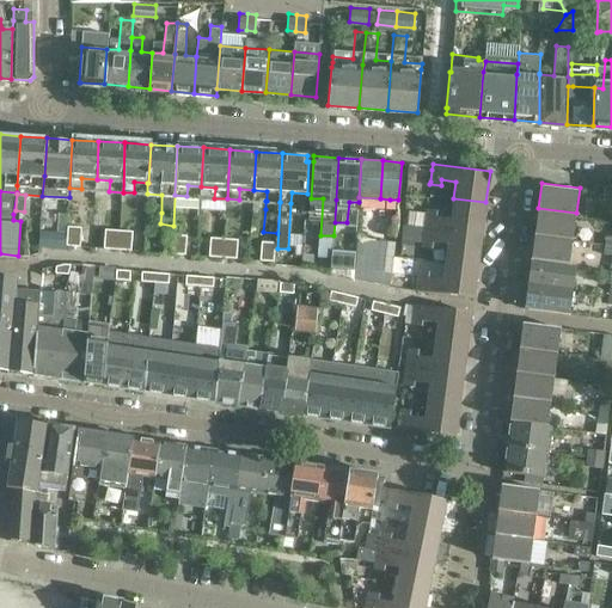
[(427,207),(424,226),(482,233),(485,202),(453,198),(451,216),(438,214),(438,208),(427,207)]
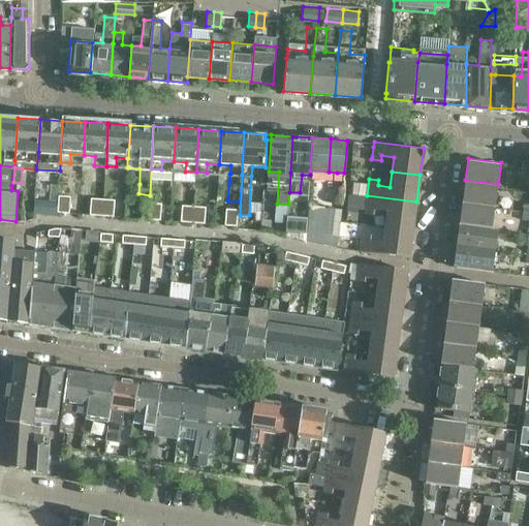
[(465,180),(462,202),(495,206),(498,184),(465,180)]
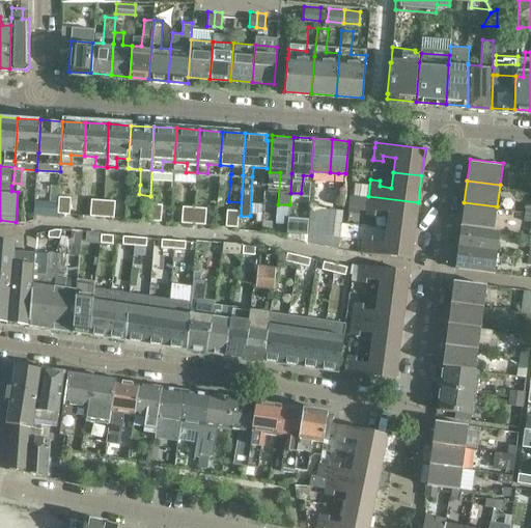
[(70,212),(71,195),(58,195),(58,201),(57,212),(70,212)]
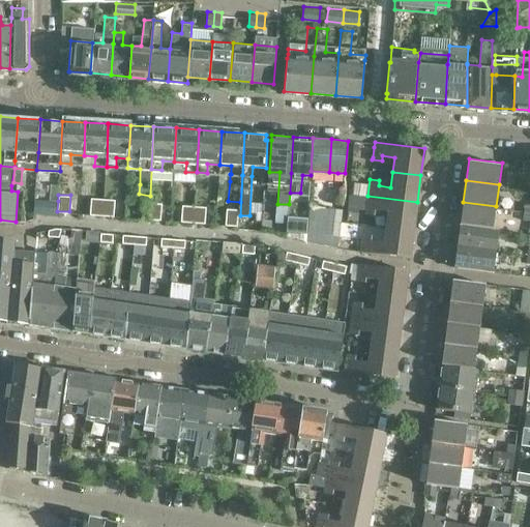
[(367,196),(365,207),(365,212),(375,213),(376,208),(388,209),(386,226),(414,230),(417,202),(367,196)]
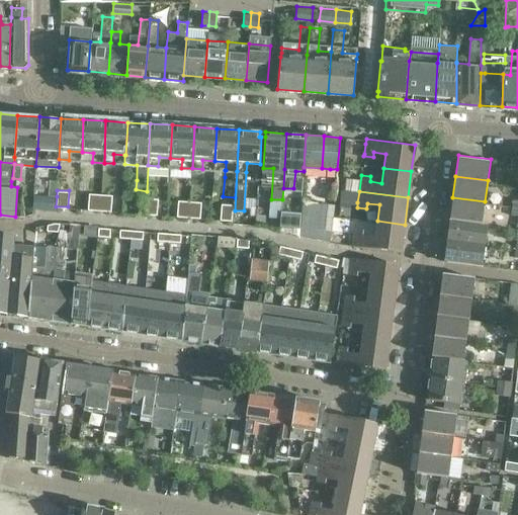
[(99,209),(100,193),(88,192),(87,208),(99,209)]
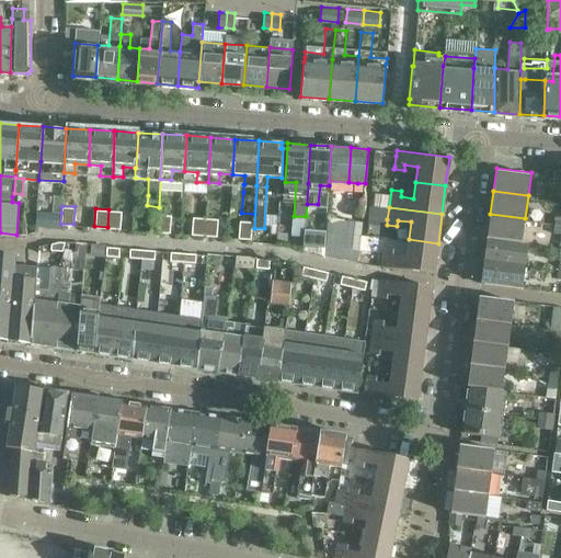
[(119,228),(122,211),(109,209),(107,227),(119,228)]
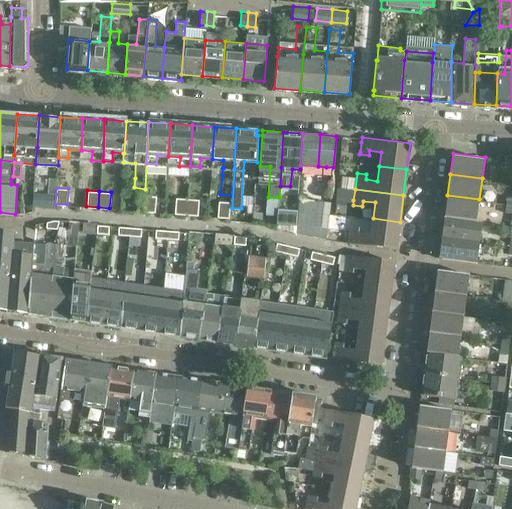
[(55,204),(56,194),(41,193),(41,204),(55,206),(55,204)]
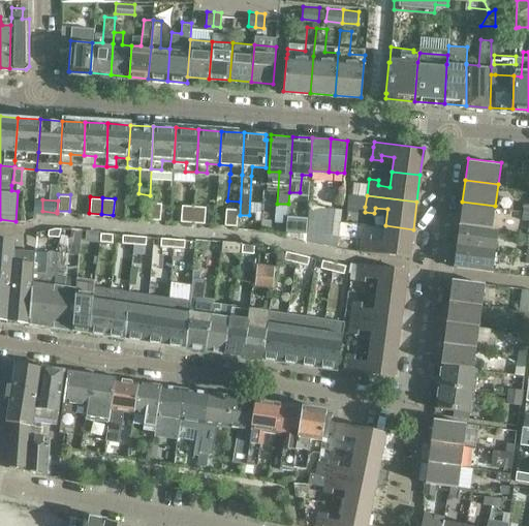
[(148,217),(160,218),(161,202),(149,200),(148,217)]
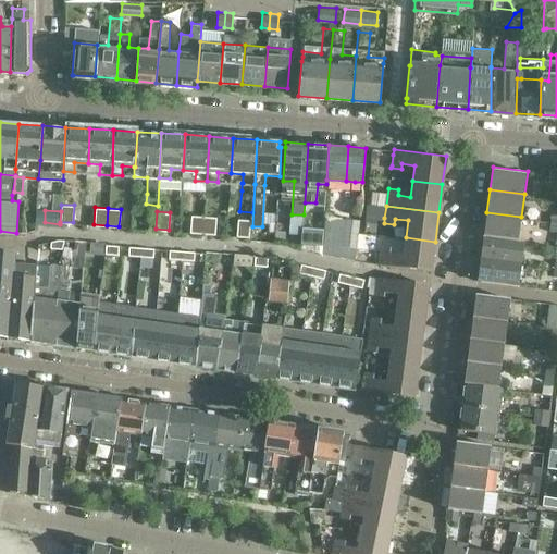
[(486,212),(484,235),(518,239),(521,217),(486,212)]
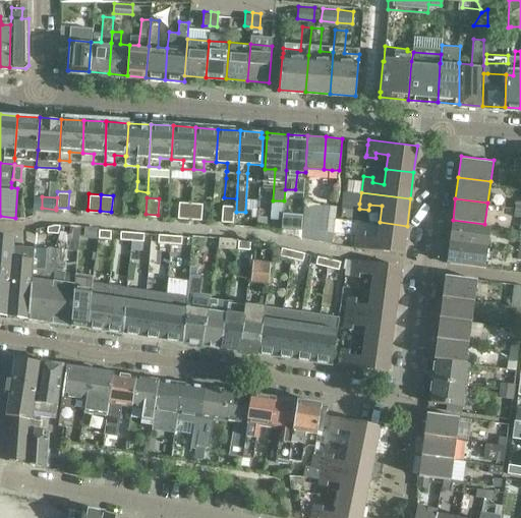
[(189,218),(190,202),(179,200),(177,217),(189,218)]
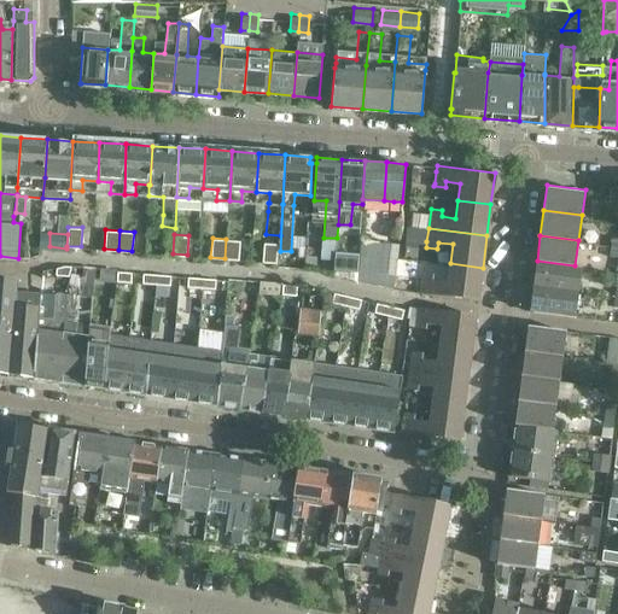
[(240,240),(226,239),(225,258),(238,259),(240,240)]
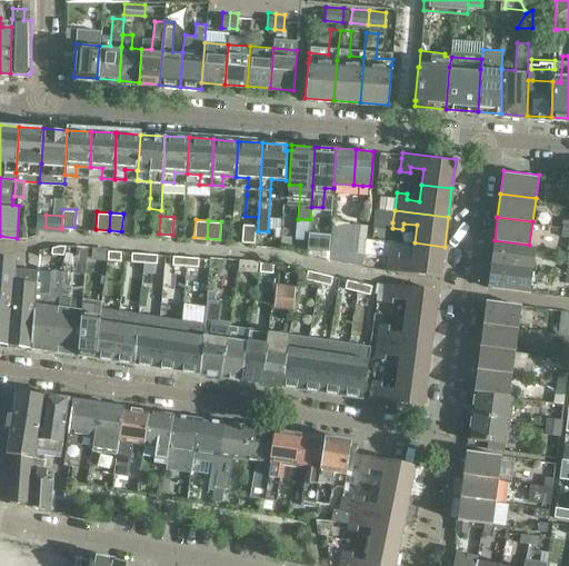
[(255,241),(256,224),(242,222),(241,240),(255,241)]
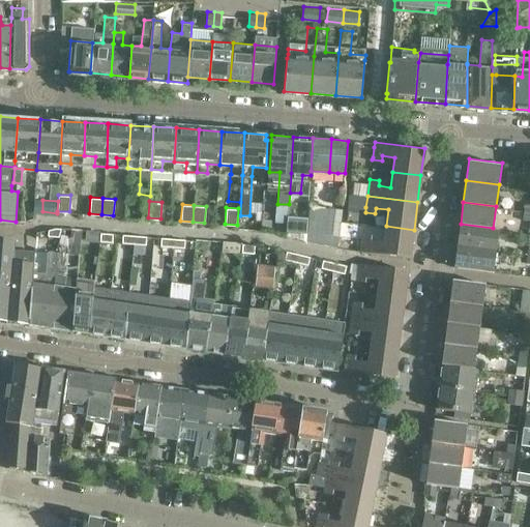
[(339,210),(311,208),(310,239),(335,244),(339,210)]
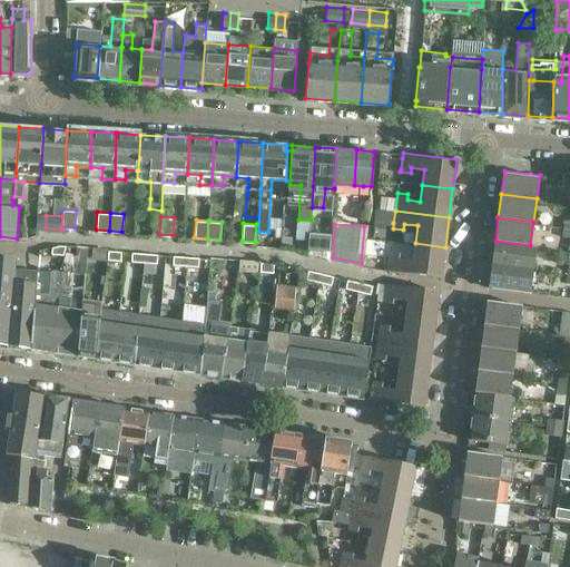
[(495,241),(492,262),(533,269),(537,246),(530,245),(495,241)]
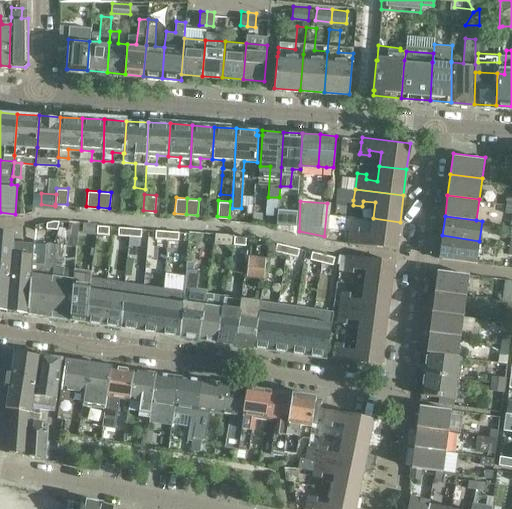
[(350,224),(348,241),(396,248),(400,222),(373,218),(371,232),(359,230),(359,226),(350,224)]
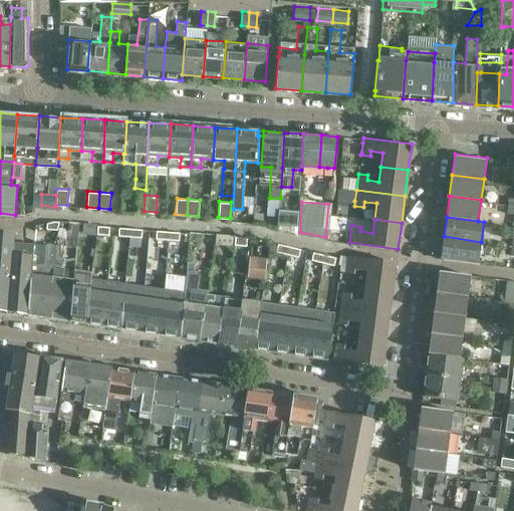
[(47,222),(47,228),(57,228),(58,228),(59,220),(54,220),(47,222)]
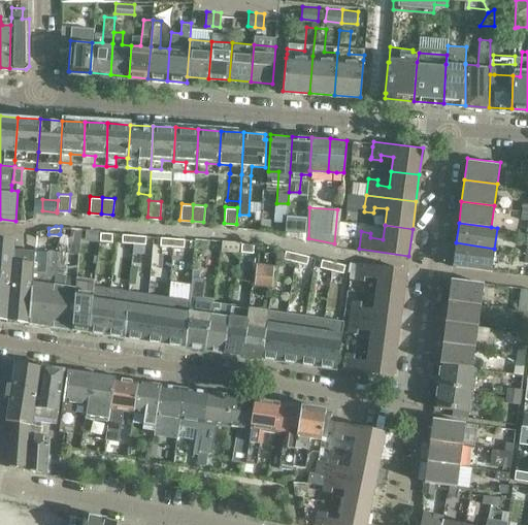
[(112,232),(100,231),(99,239),(111,240),(112,232)]
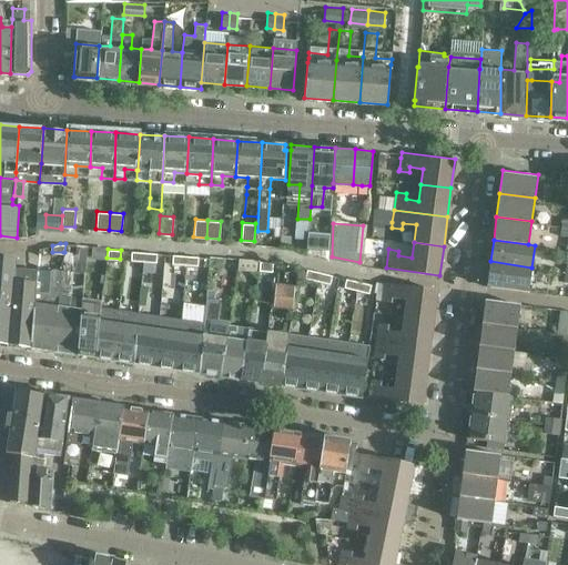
[(143,260),(144,252),(131,251),(131,260),(143,260)]
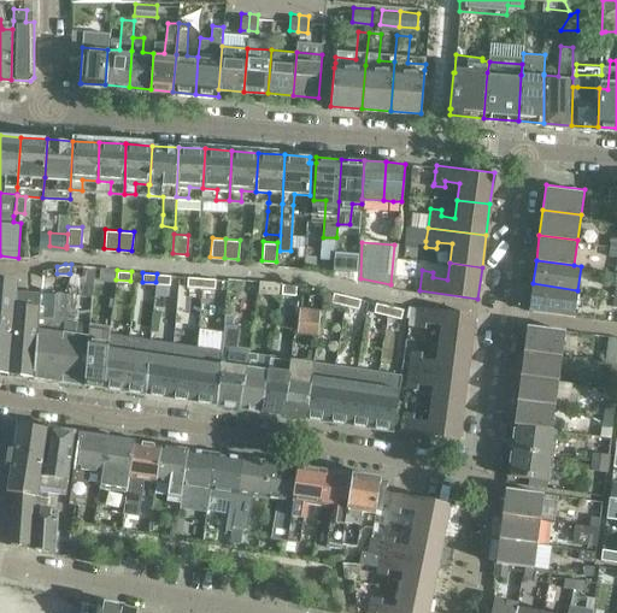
[(82,273),(80,293),(90,294),(93,275),(82,273)]
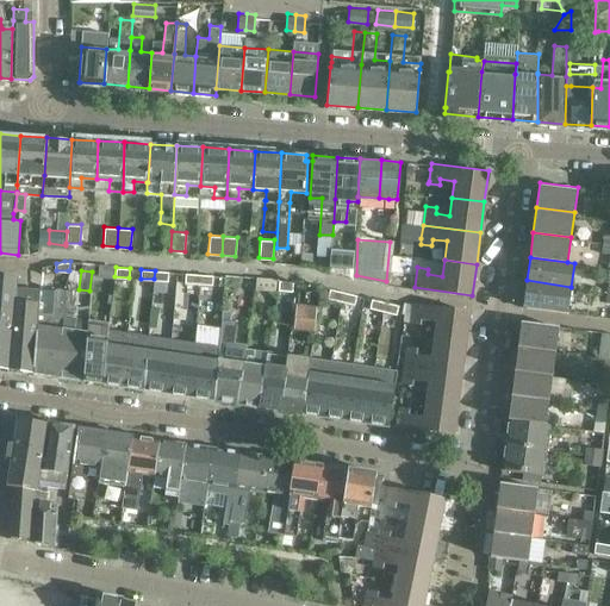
[(168,270),(155,270),(154,279),(168,280),(168,270)]
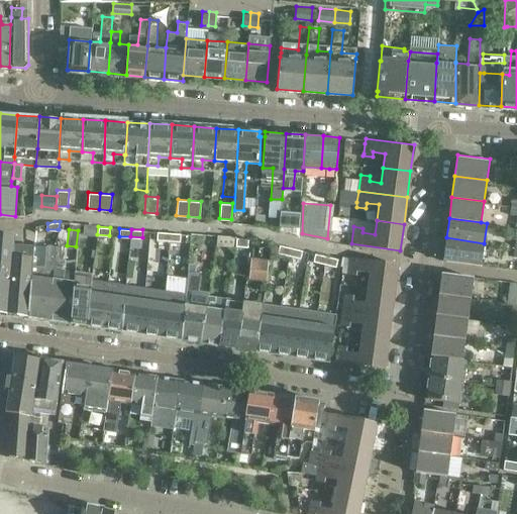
[(34,244),(14,242),(15,233),(0,231),(0,310),(29,315),(29,311),(28,311),(30,279),(32,279),(32,274),(33,255),(34,244)]
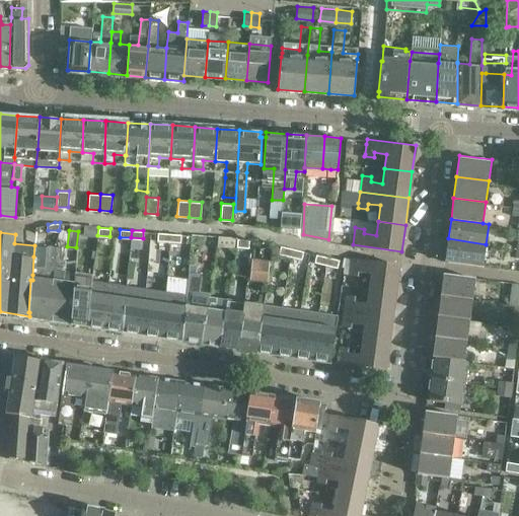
[(168,240),(169,232),(158,232),(157,239),(168,240)]
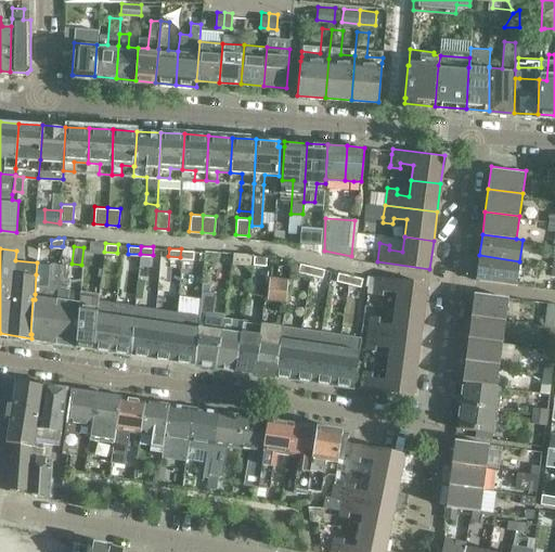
[(194,249),(181,248),(180,257),(193,258),(194,249)]
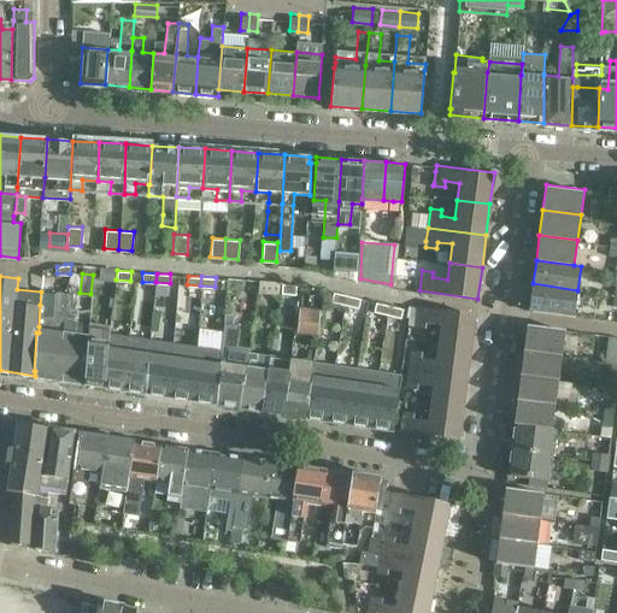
[(281,280),(258,278),(258,290),(280,293),(281,280)]
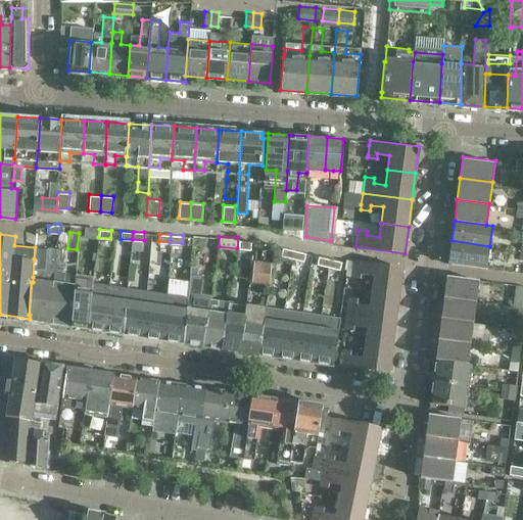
[(251,241),(239,240),(238,248),(250,249),(251,241)]
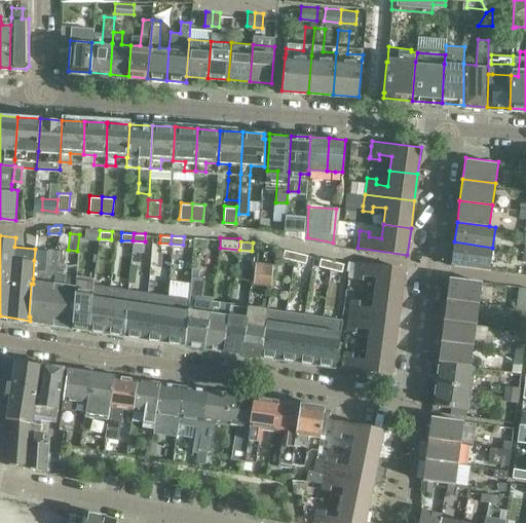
[(492,248),(454,241),(451,263),(489,268),(492,248)]
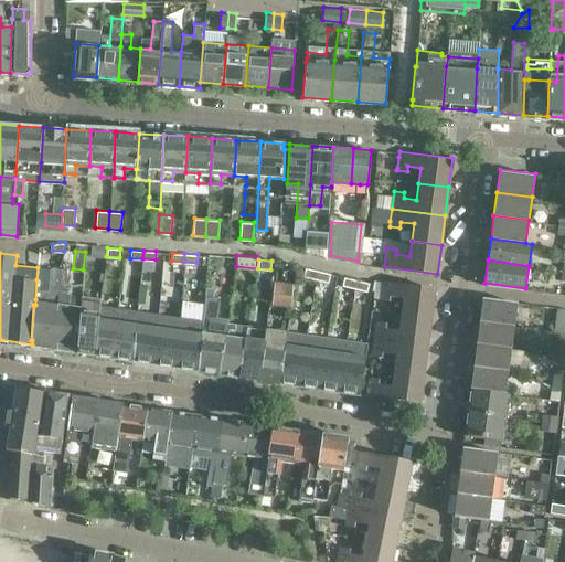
[(32,340),(32,345),(55,348),(60,268),(51,267),(49,289),(48,289),(46,301),(35,299),(35,305),(33,305),(31,340),(32,340)]
